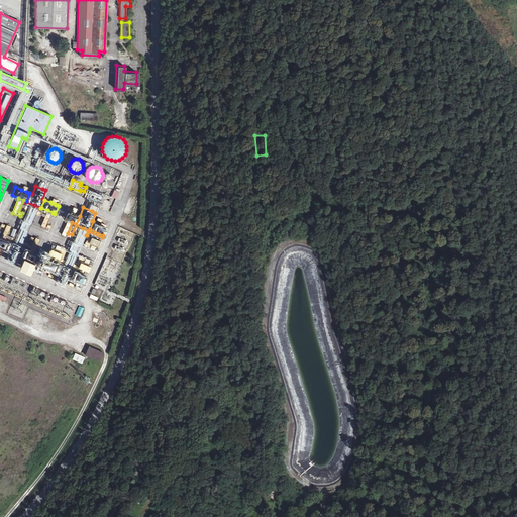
[(53,212),(47,210),(40,225),(49,229),(50,226),(47,224),(53,212)]
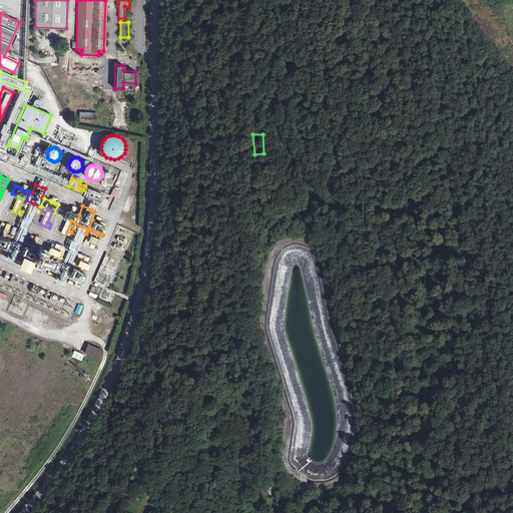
[(70,210),(65,208),(61,216),(66,218),(71,220),(75,222),(79,214),(74,212),(70,210)]
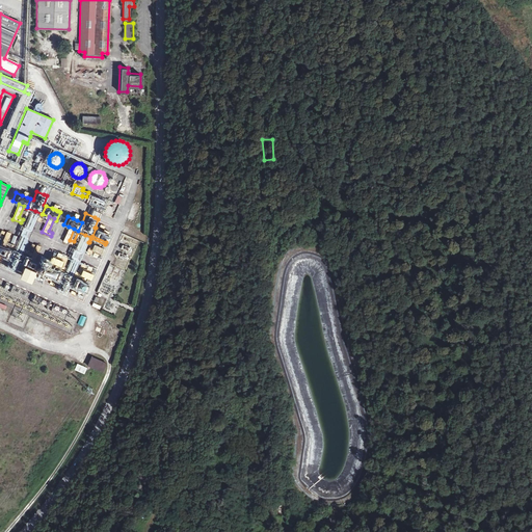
[(74,229),(69,227),(62,241),(72,245),(74,241),(70,240),(74,229)]
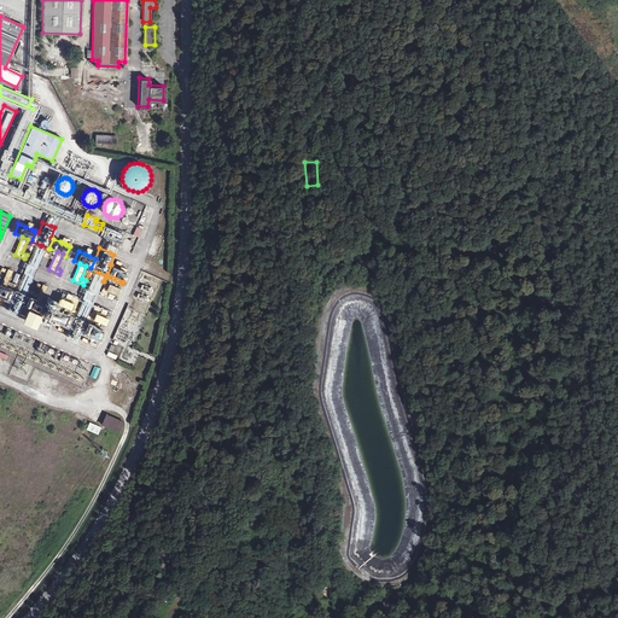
[(115,266),(111,264),(108,274),(123,281),(128,272),(126,270),(121,268),(115,266)]
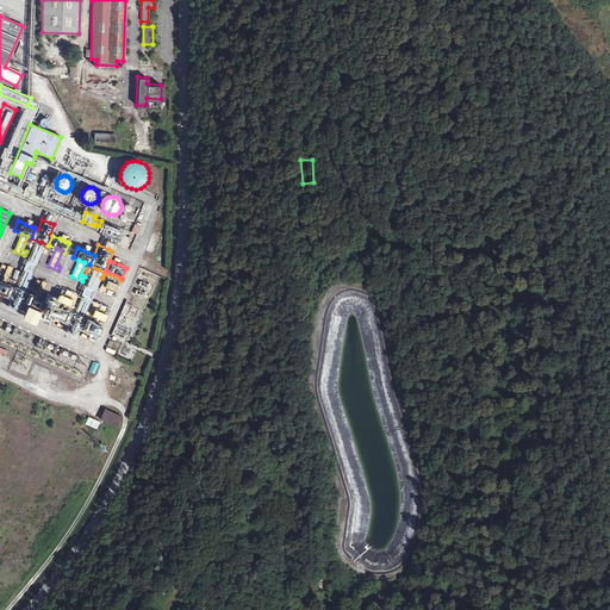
[(6,269),(1,279),(7,281),(13,267),(8,265),(7,266),(2,263),(1,267),(6,269)]
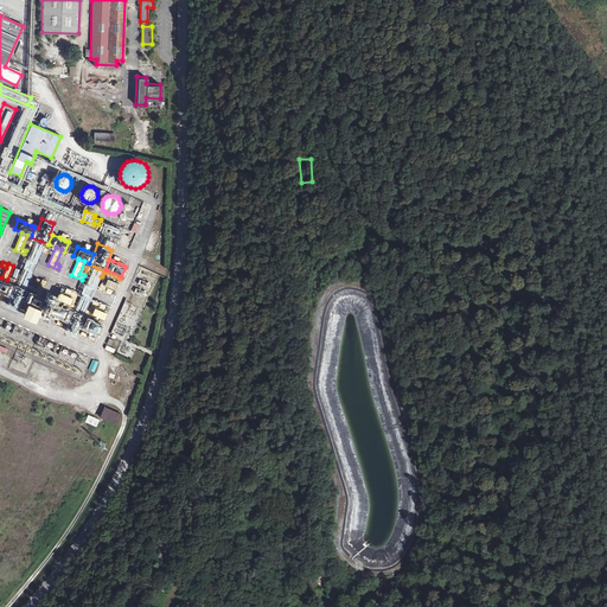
[(117,282),(106,276),(103,282),(102,281),(98,289),(110,294),(113,288),(115,288),(117,282)]
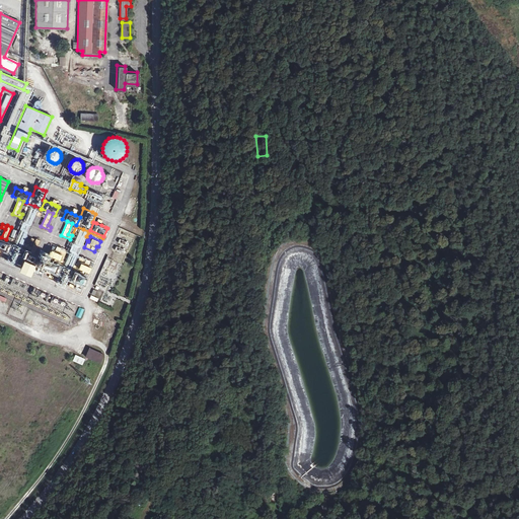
[(33,242),(30,249),(35,251),(41,239),(35,237),(35,239),(30,237),(29,240),(33,242)]
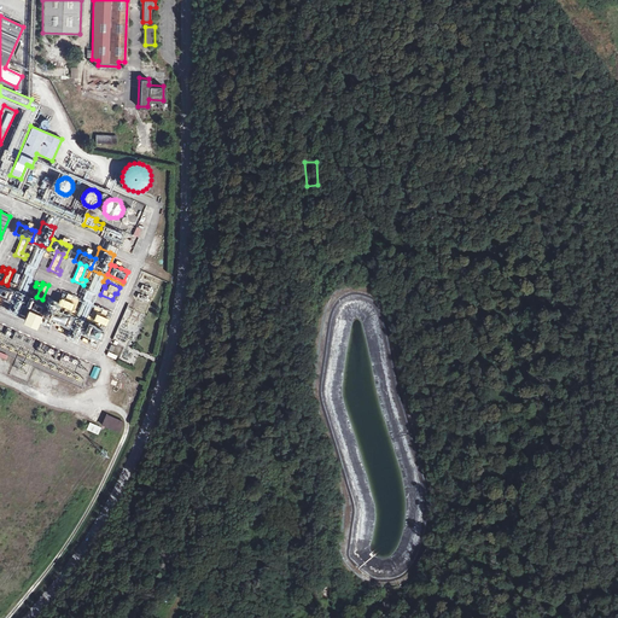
[(12,289),(6,286),(4,295),(1,298),(7,301),(12,289)]
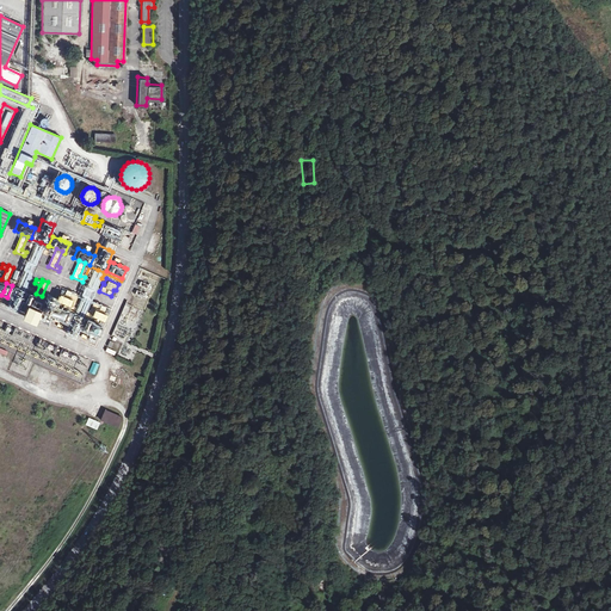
[(20,288),(14,285),(6,304),(14,307),(19,295),(23,297),(26,290),(20,288)]
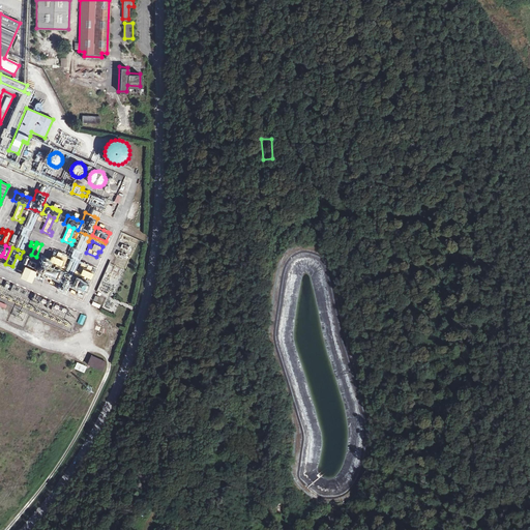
[(54,248),(49,260),(56,263),(55,266),(59,268),(63,269),(69,255),(54,248)]
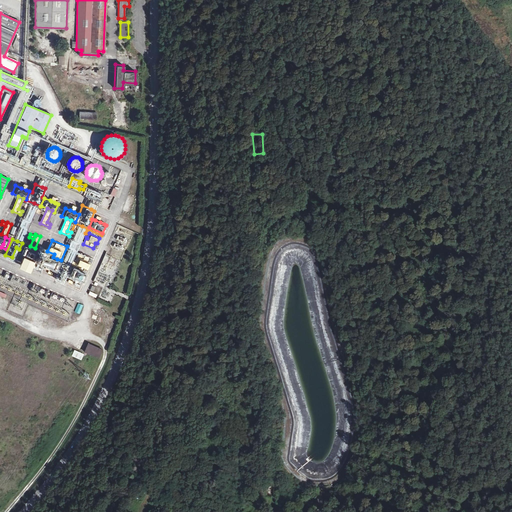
[(30,246),(22,243),(19,251),(20,252),(31,256),(33,257),(36,249),(35,248),(30,246)]
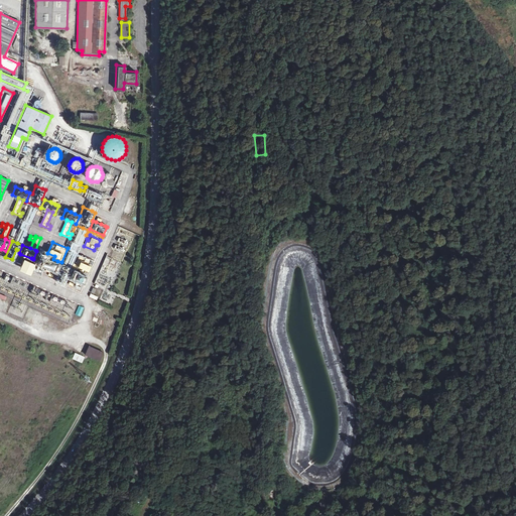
[(47,248),(39,245),(33,260),(40,263),(43,255),(47,248)]
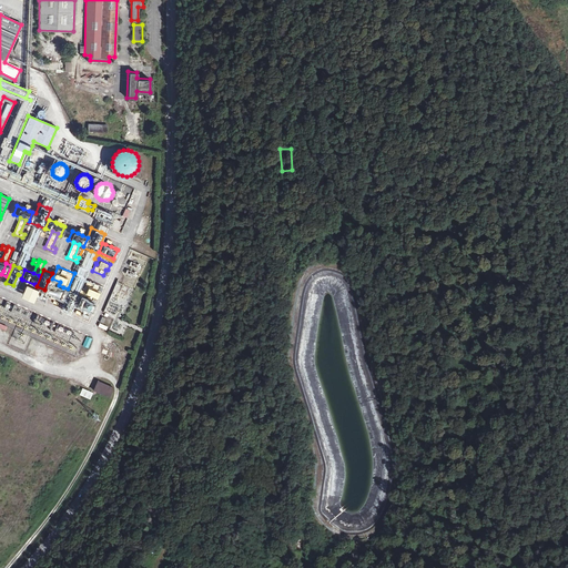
[(34,284),(22,280),(17,292),(29,297),(34,284)]
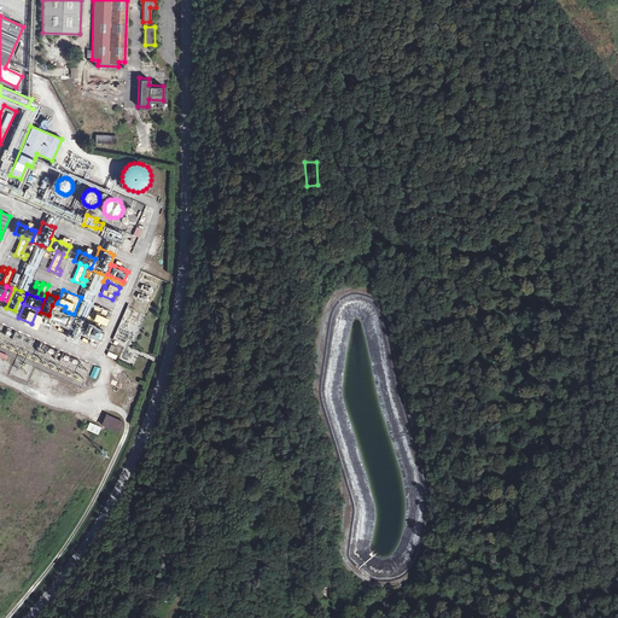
[(106,309),(94,304),(93,308),(95,309),(92,318),(104,324),(108,316),(104,315),(106,309)]
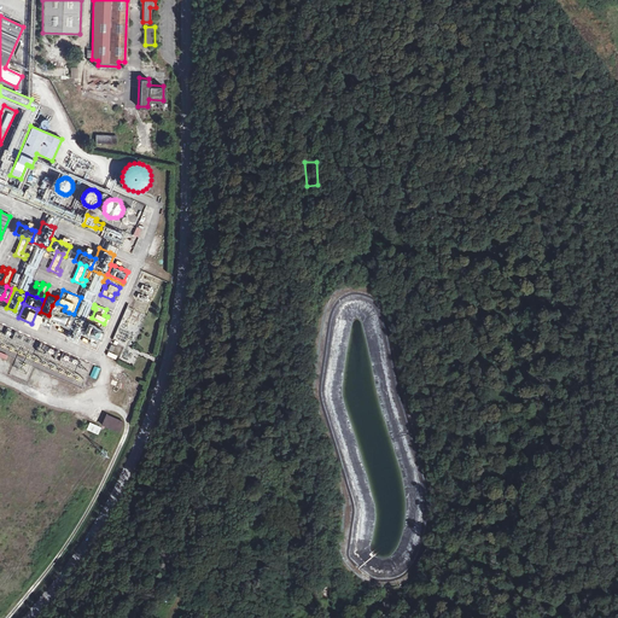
[(64,310),(52,305),(48,315),(47,318),(54,320),(62,324),(64,324),(69,313),(64,310)]
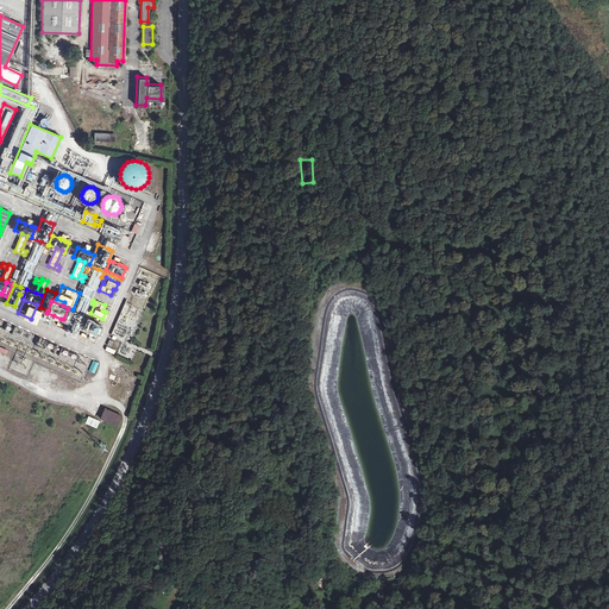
[(79,312),(73,309),(64,328),(73,332),(74,328),(77,330),(83,314),(79,312)]
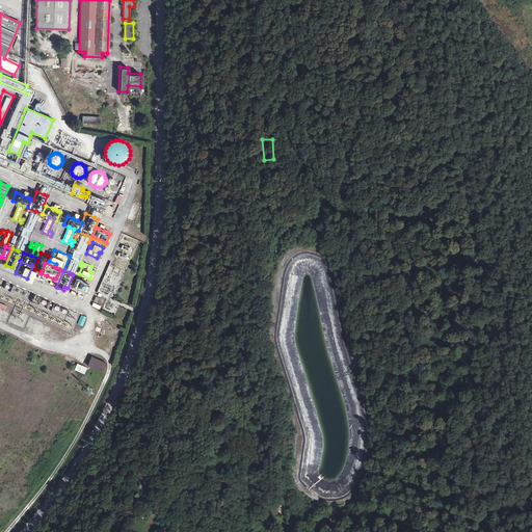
[(83,280),(73,275),(70,284),(70,286),(75,289),(82,291),(83,291),(87,282),(83,280)]
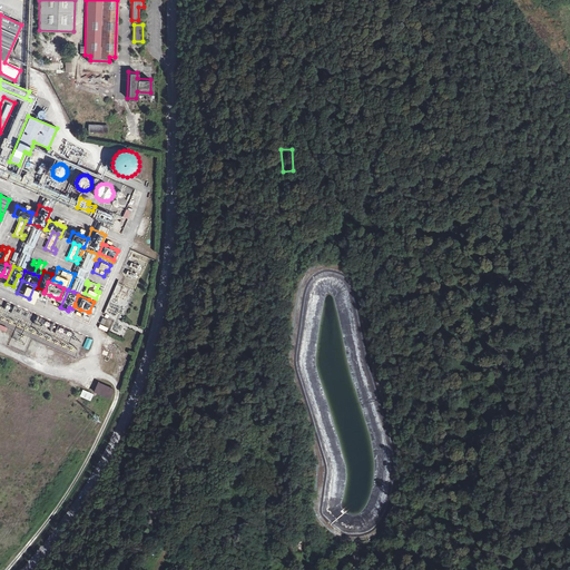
[(94,340),(88,337),(84,347),(89,350),(94,340)]
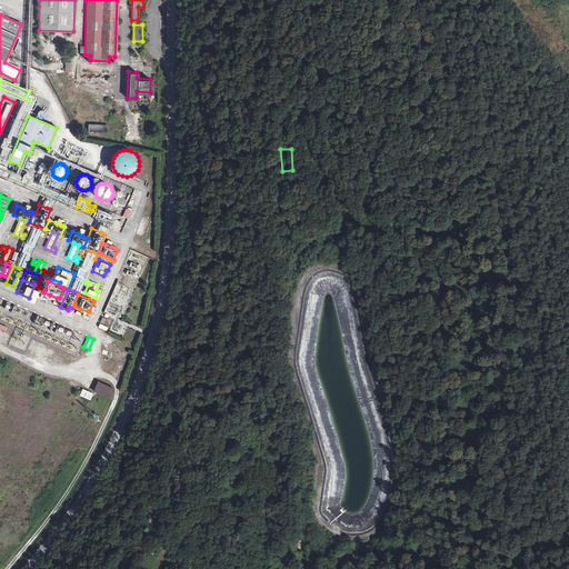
[(98,381),(92,391),(109,399),(113,389),(98,381)]
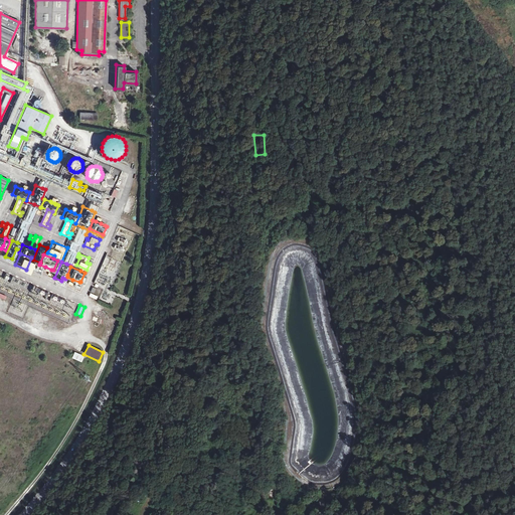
[(73,352),(71,358),(80,362),(82,356),(73,352)]
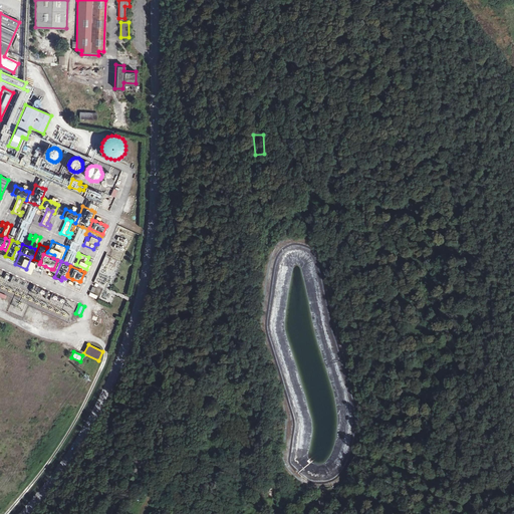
[(270,489),(266,493),(269,497),(274,493),(270,489)]
